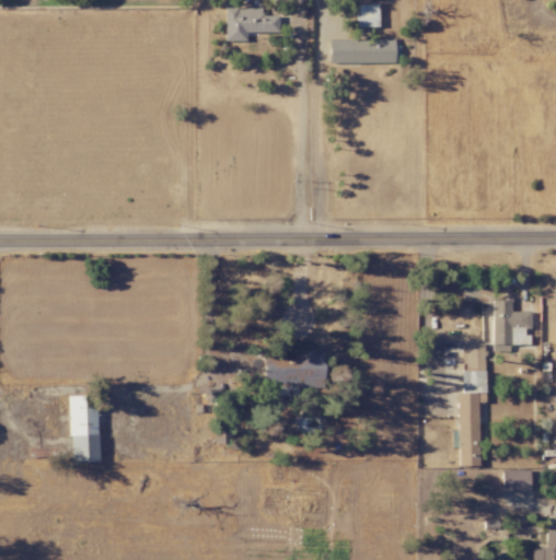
[(359,27),(381,27),(380,4),(359,4),(359,27)]
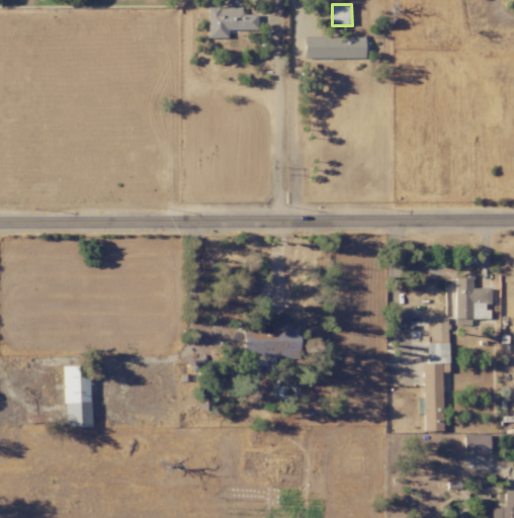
[(260,15),(245,14),(245,8),(210,7),(209,37),(231,38),(231,29),(260,30),(260,15)]
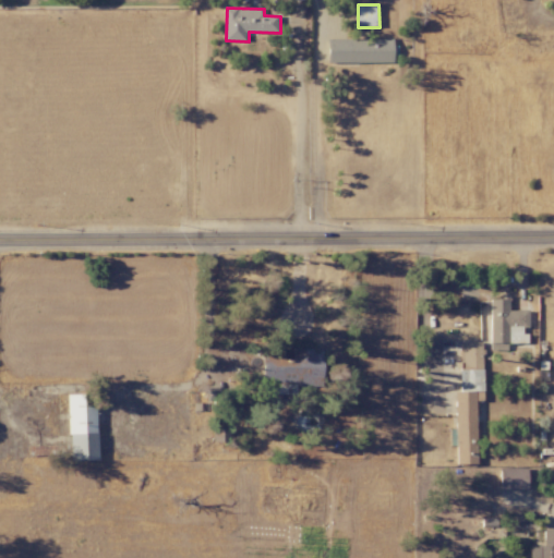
[(396,39),(330,38),(330,62),(396,63),(396,39)]
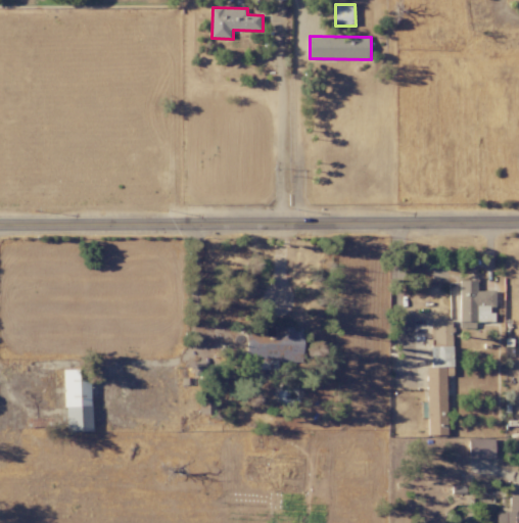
[(462,329),(478,328),(478,322),(497,322),(497,311),(498,311),(498,291),(479,291),(479,279),(462,279),(462,329)]
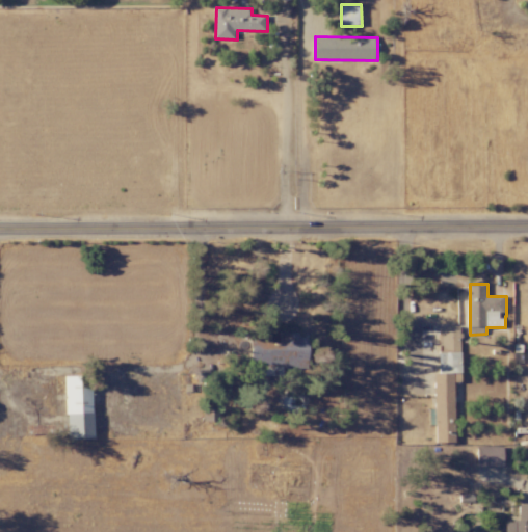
[(462,326),(441,327),(442,349),(463,349),(462,326)]
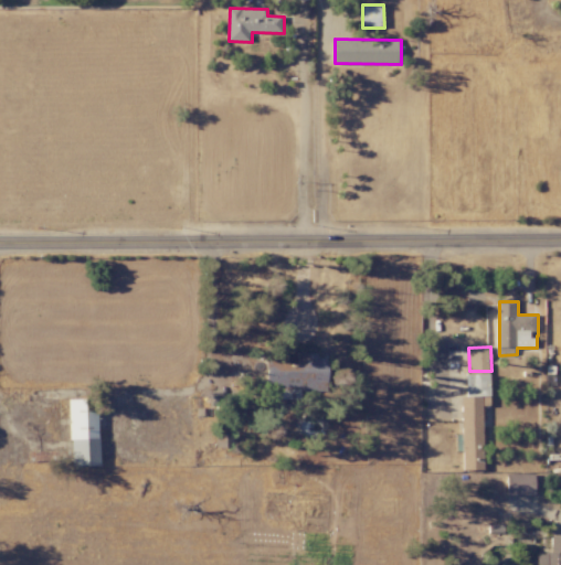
[(328,391),(329,353),(299,352),(298,364),(289,364),(289,354),(268,353),(267,390),(328,391)]
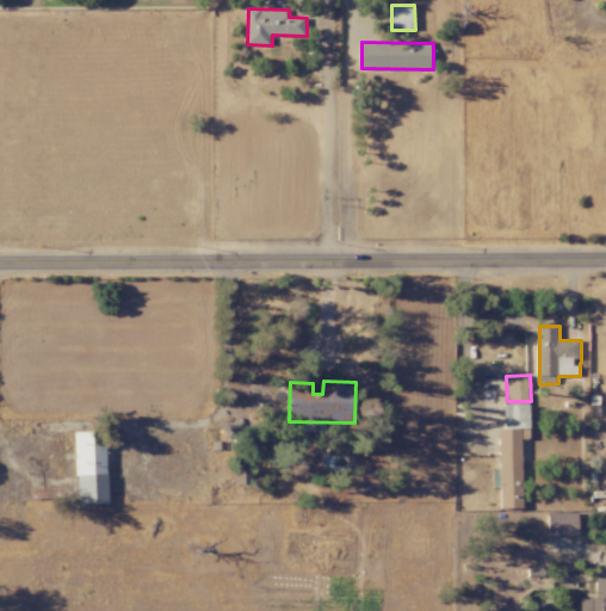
[(500,429),(502,508),(525,508),(523,439),(531,438),(531,405),(504,406),(505,429),(500,429)]
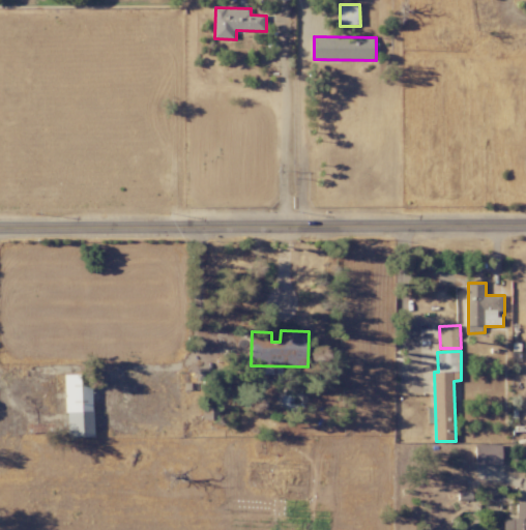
[(67,376),(69,437),(94,437),(93,375),(67,376)]
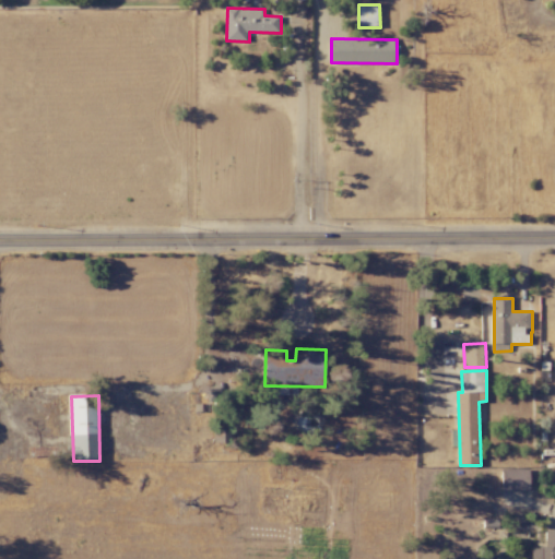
[(531,468),(503,470),(504,490),(531,490),(531,468)]
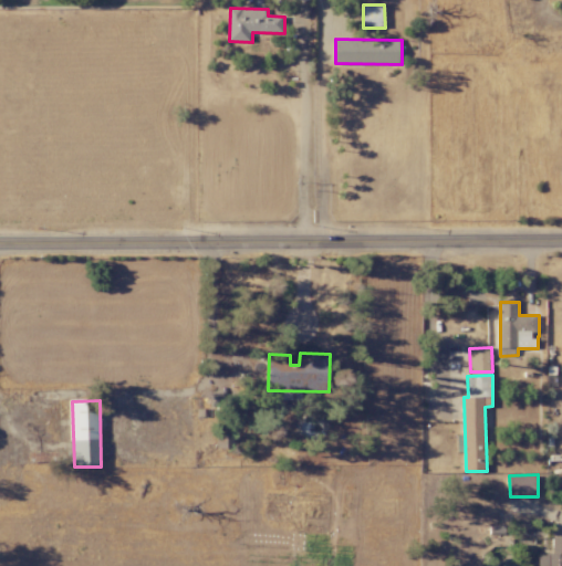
[(561,536),(554,536),(554,554),(541,554),(540,565),(561,565),(561,536)]
